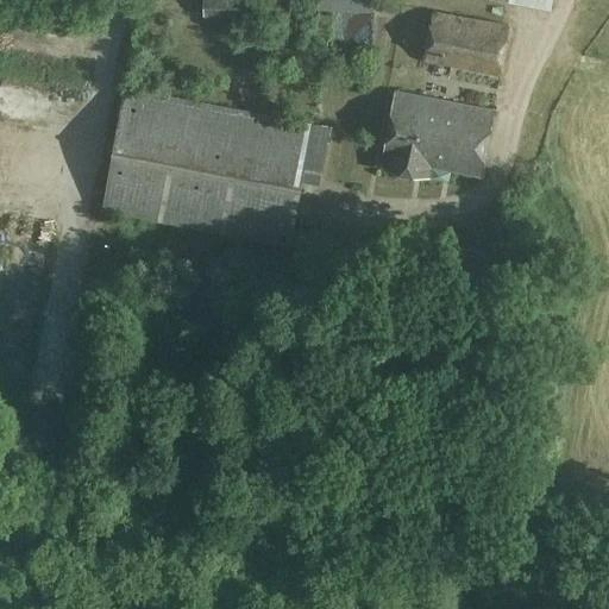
[(289,0),(203,0),(205,17),(290,16),(289,0)]
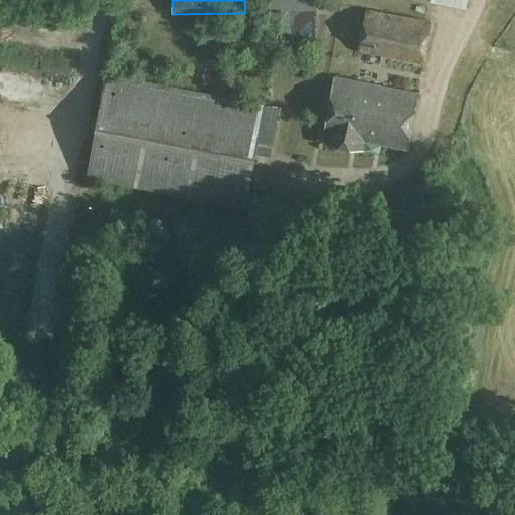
[(269,0),(270,7),(313,8),(313,0),(269,0)]
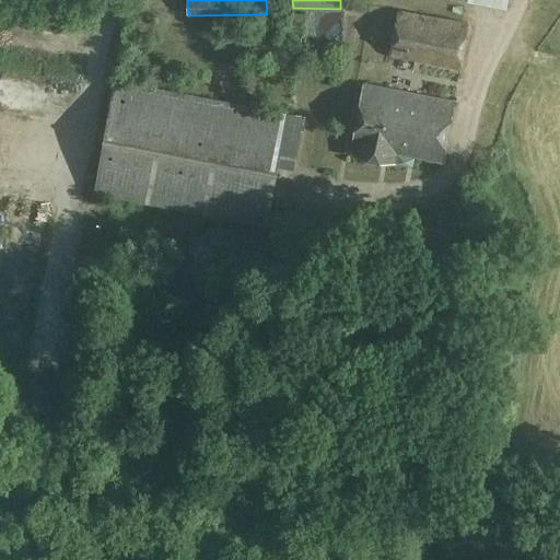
[(459,0),(506,9),(508,0),(459,0)]
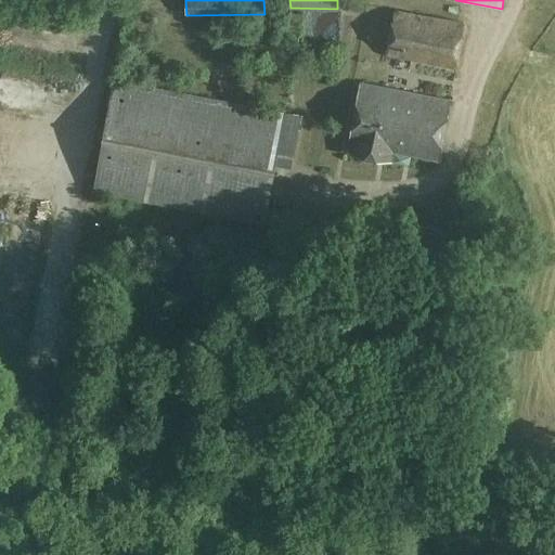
[(394,8),(384,55),(459,69),(466,23),(394,8)]
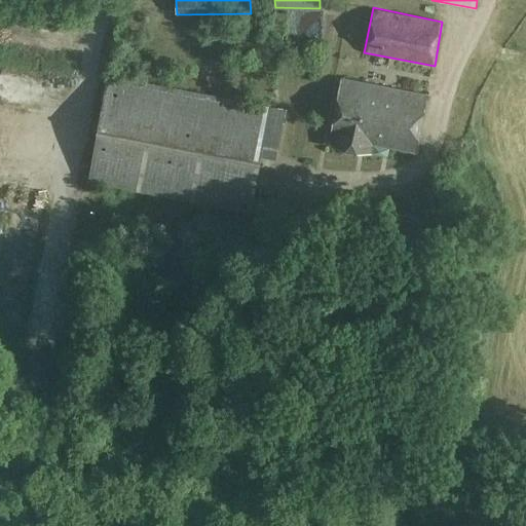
[(325,34),(320,43),(334,52),(340,43),(325,34)]
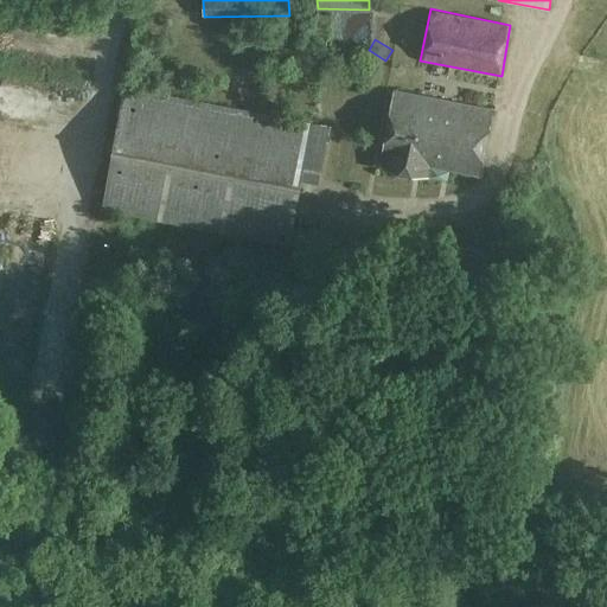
[(328,126),(313,122),(125,85),(101,209),(289,246),(304,174),(319,177),(328,126)]
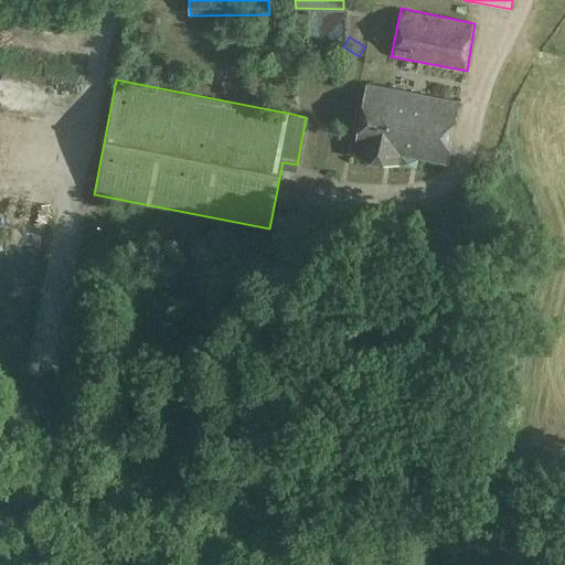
[(369,83),(360,127),(403,136),(401,152),(447,162),(448,159),(456,118),(459,100),(411,92),(369,83)]
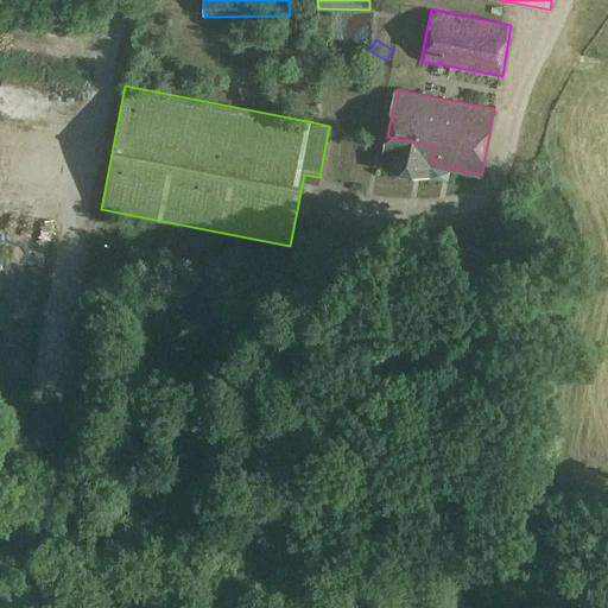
[(387,137),(384,156),(387,156),(385,165),(429,173),(431,164),(434,146),(387,137)]
